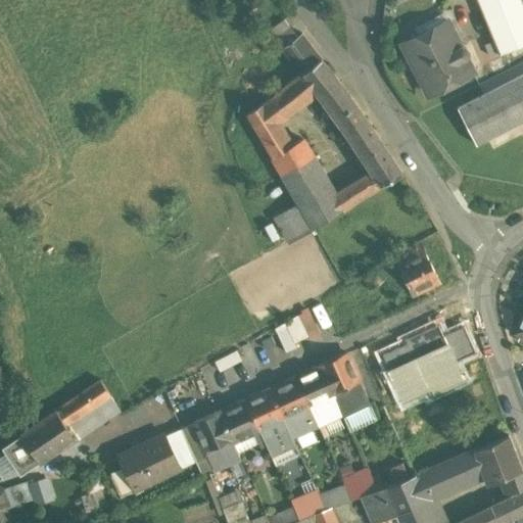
[(522,4),(521,0),(476,0),(498,54),(522,43),(522,4)]
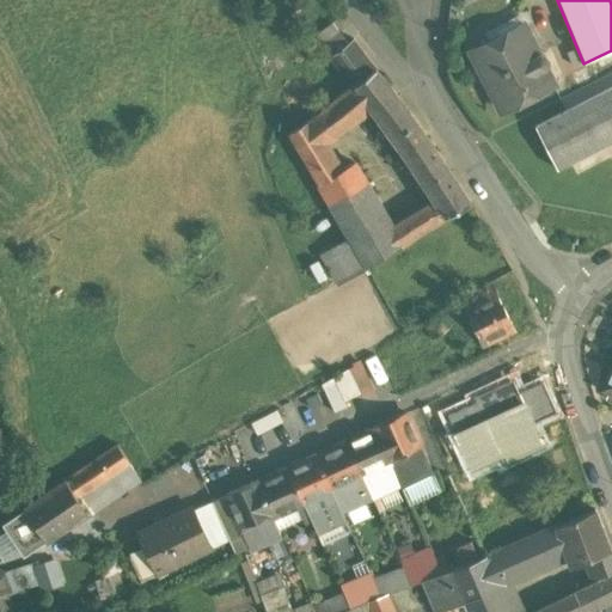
[(522,26),(471,51),(501,111),(552,86),(544,69),(546,67),(548,65),(549,61),(548,57),(545,55),(543,54),(539,53),(536,54),(522,26)]
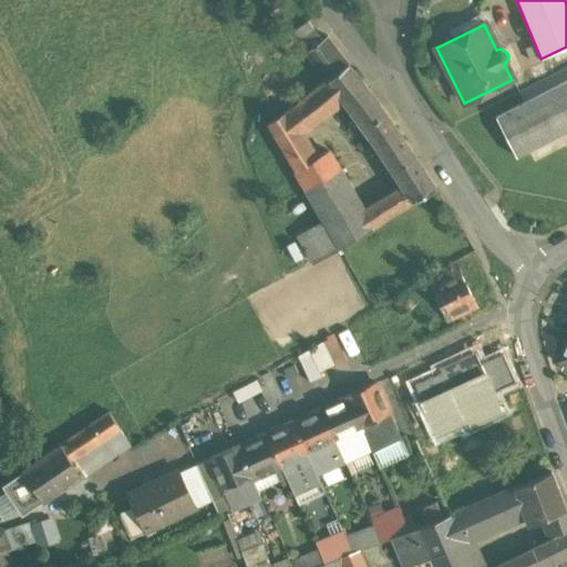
[(347,62),(326,34),(302,51),(323,79),(347,62)]
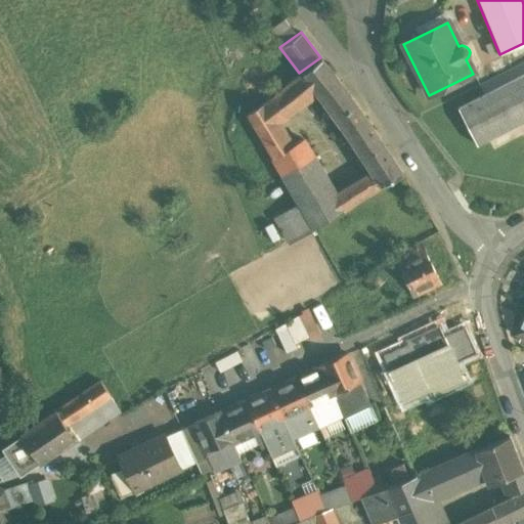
[(299,73),(279,87),(293,106),(316,89),(335,76),(320,57),(299,73)]
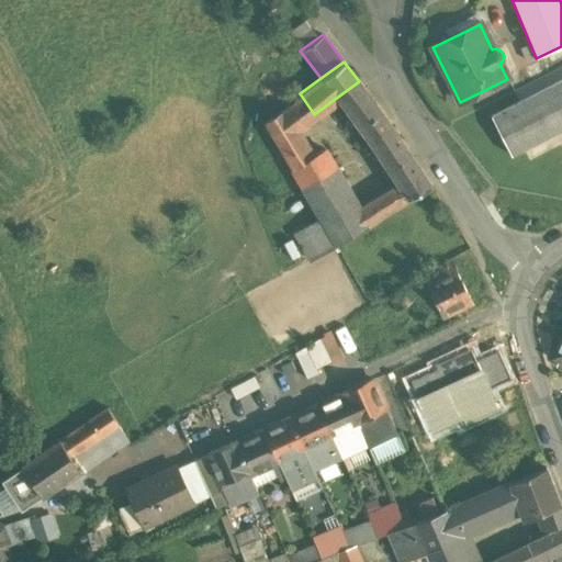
[(561,79),(492,116),(512,155),(561,128),(561,79)]
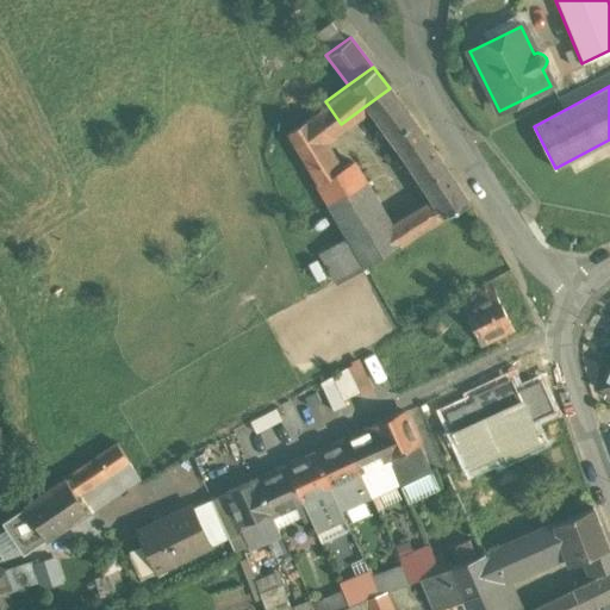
[(390,88),(368,104),(394,137),(424,182),(446,167),(416,122),(390,88)]
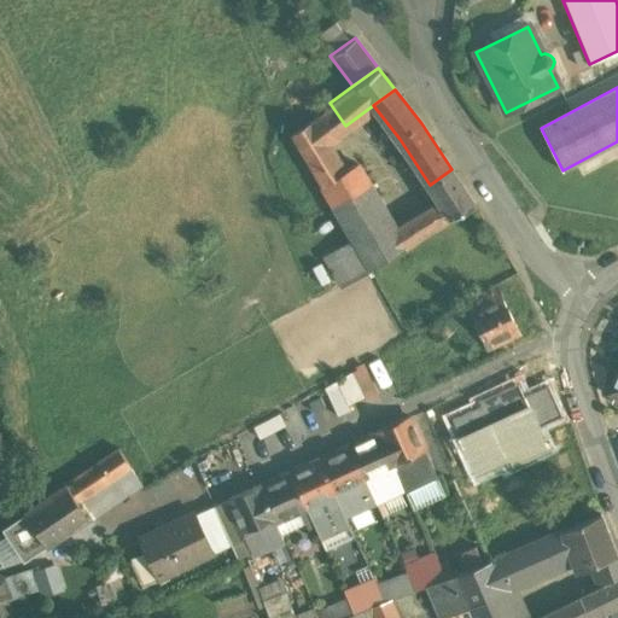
[(330,103),(309,117),(325,141),(345,126),(330,103)]
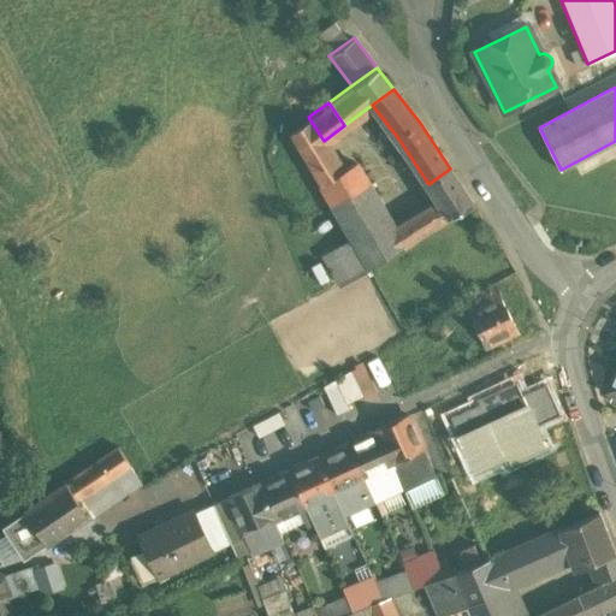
[(324,141),(308,117),(290,131),(304,157),(324,141)]
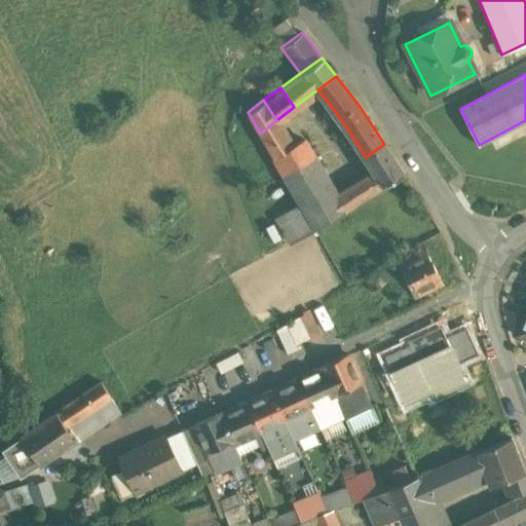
[(336,194),(304,138),(291,145),(276,120),(260,134),(313,226),(344,209),(336,194)]
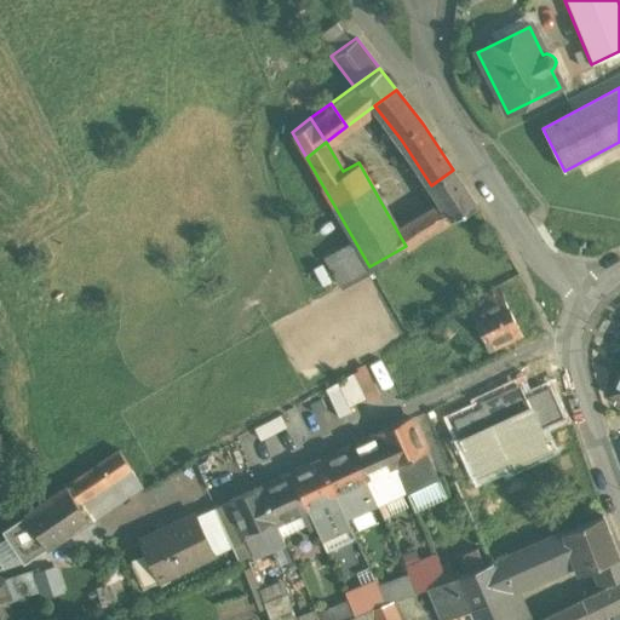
[(453,170),(431,185),(442,201),(423,213),(432,229),(475,205),(453,170)]
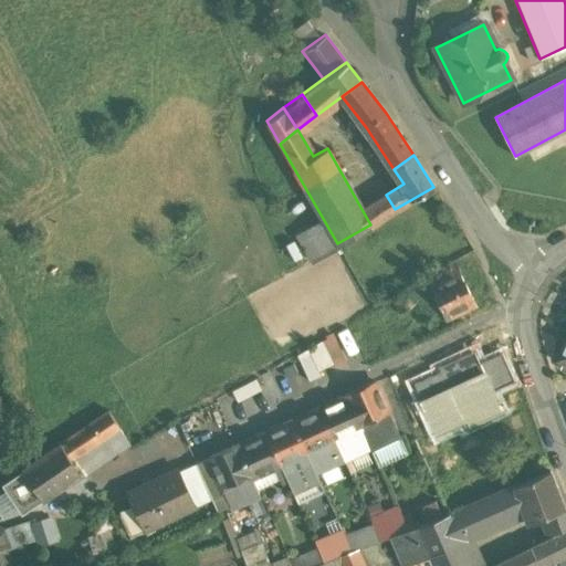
[(386,195),(362,209),(370,224),(395,209),(386,195)]
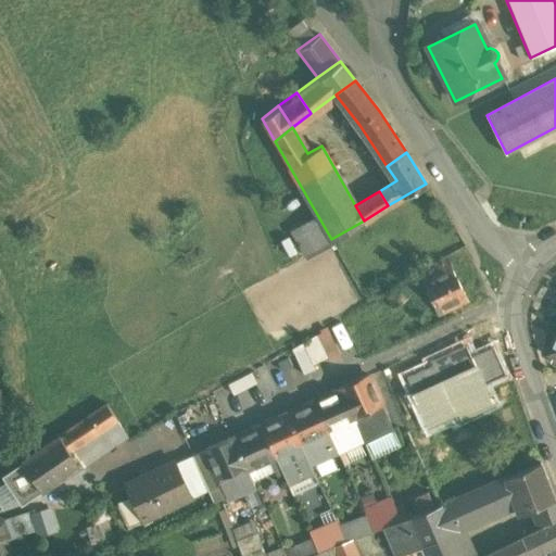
[(451,269),(422,283),(437,311),(465,297),(451,269)]
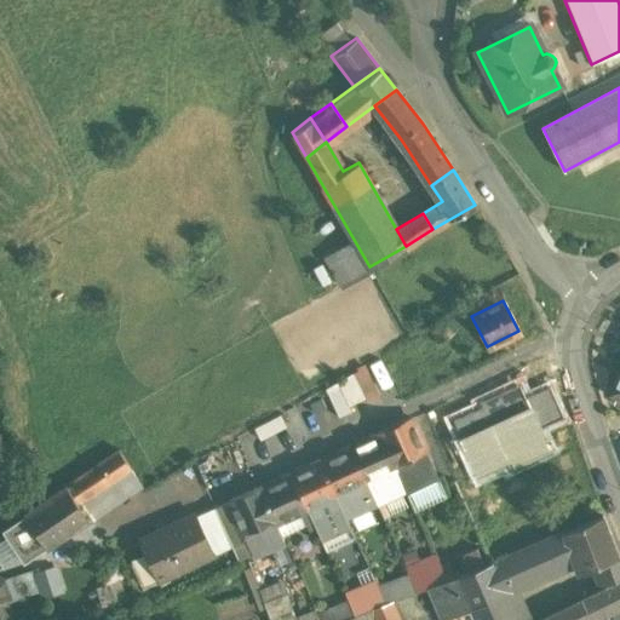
[(428,327),(436,342),(453,332),(445,317),(428,327)]
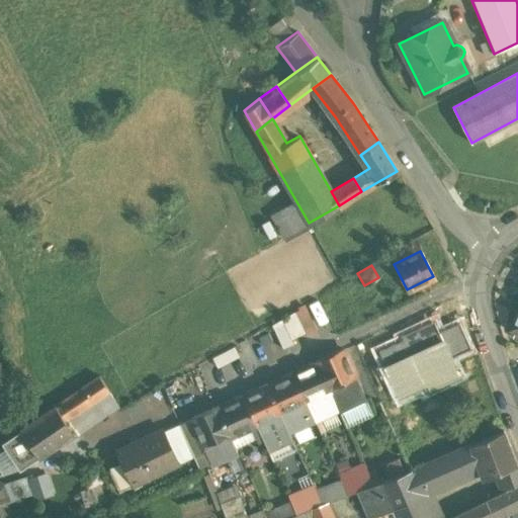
[(298,312),(274,321),(282,343),(317,330),(314,322),(304,326),(298,312)]
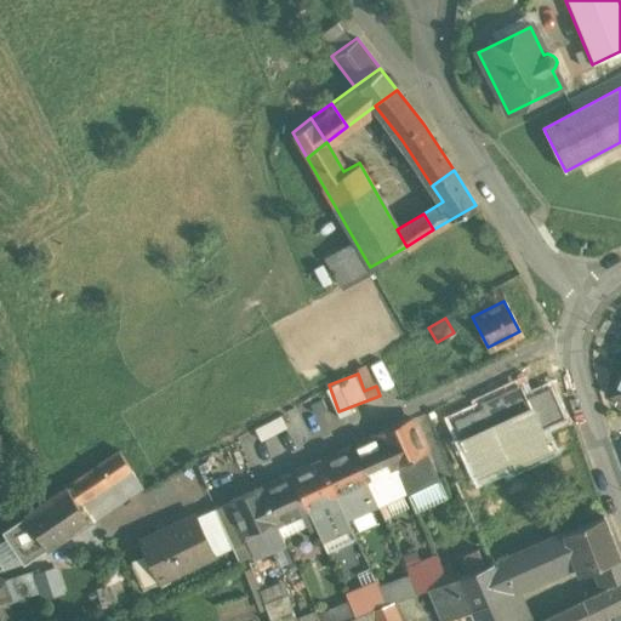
[(527,398),(520,385),(480,403),(483,406),(451,421),(453,421),(479,477),(550,444),(542,429),(527,398)]
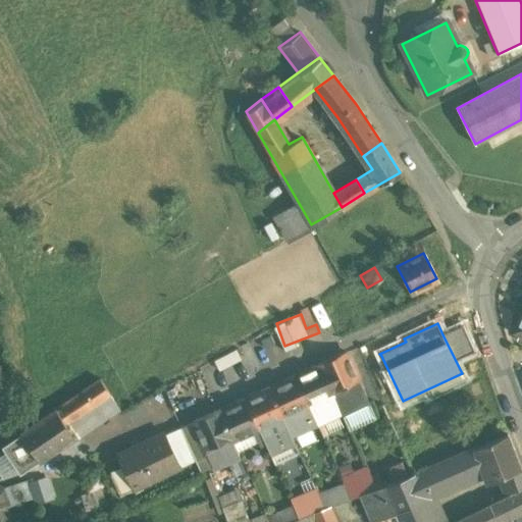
[(463,325),(442,334),(456,361),(475,352),(463,325)]
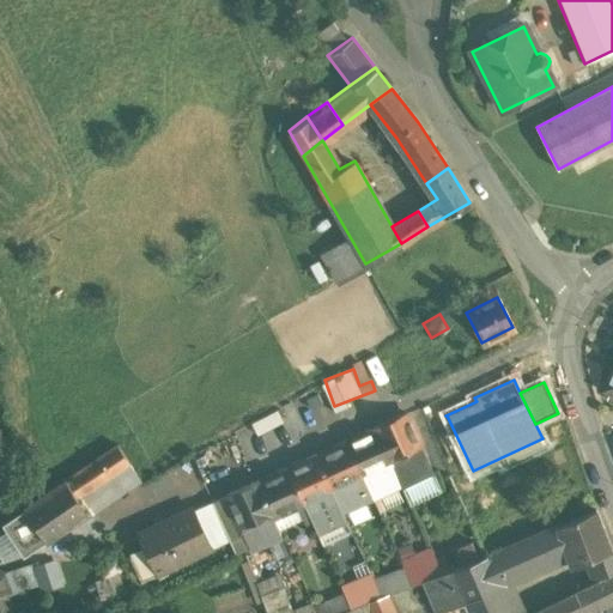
[(405,413),(375,426),(376,430),(390,461),(392,465),(422,451),(405,413)]
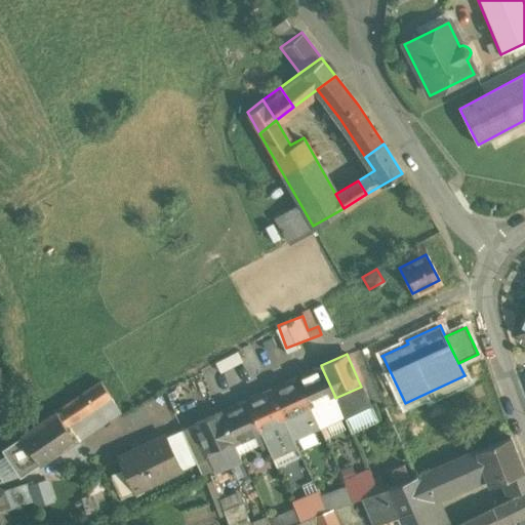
[(322,368),(296,379),(309,407),(313,415),(317,413),(318,413),(314,404),(334,395),(322,368)]
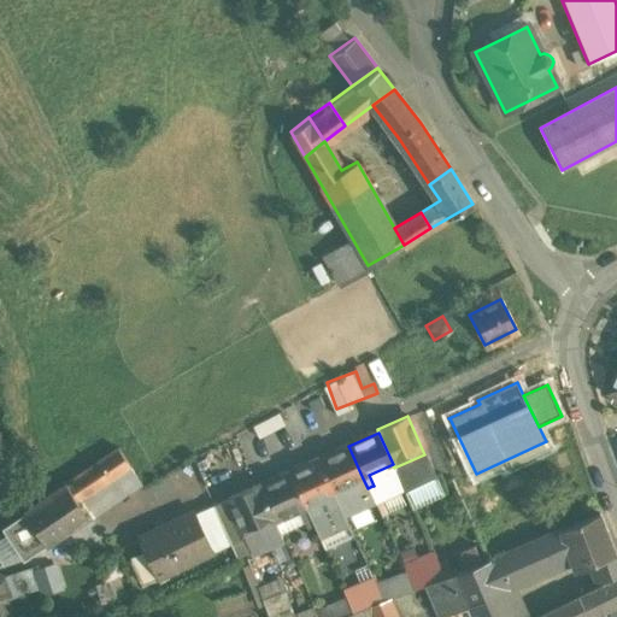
[(348,446),(318,459),(333,492),(363,479),(348,446)]
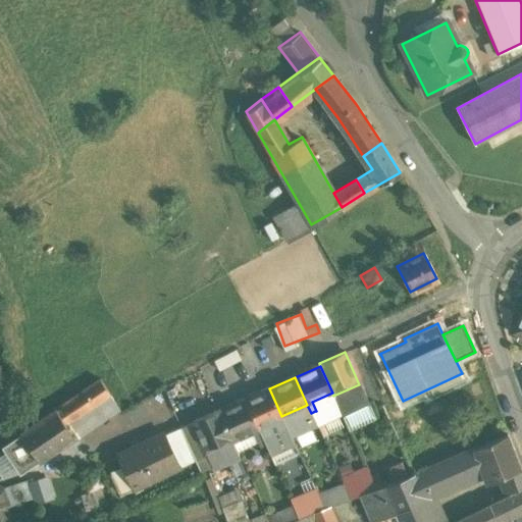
[(100,379),(55,409),(65,424),(109,395),(100,379)]
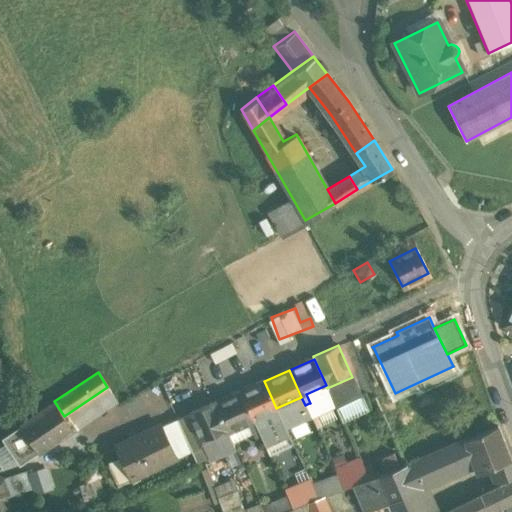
[(352,377),(327,388),(331,397),(336,407),(359,397),(360,397),(362,396),(361,394),(361,395),(352,377)]
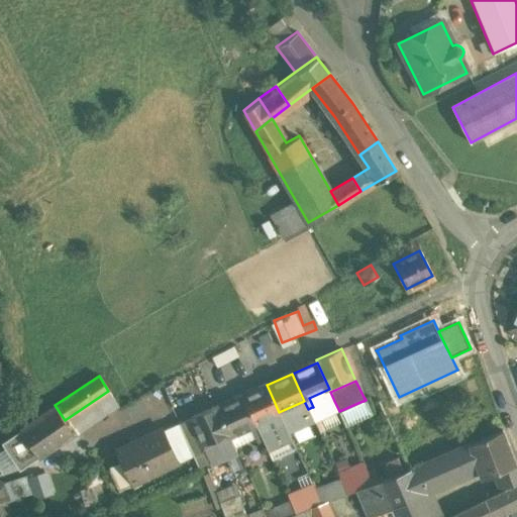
[(267,385),(242,397),(257,431),(263,429),(259,421),(279,412),(267,385)]
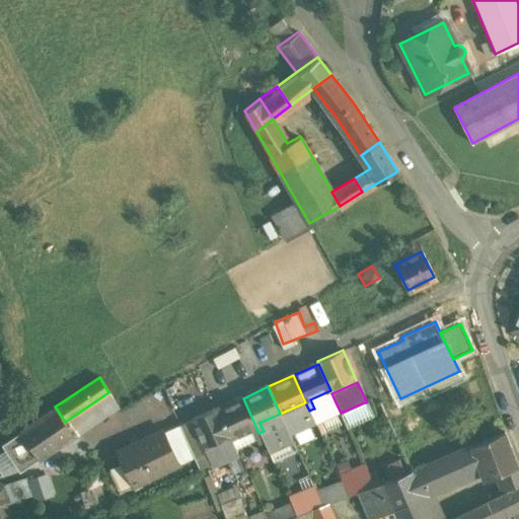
[(330,390),(310,399),(314,409),(313,409),(315,413),(336,402),(331,393),(330,390)]
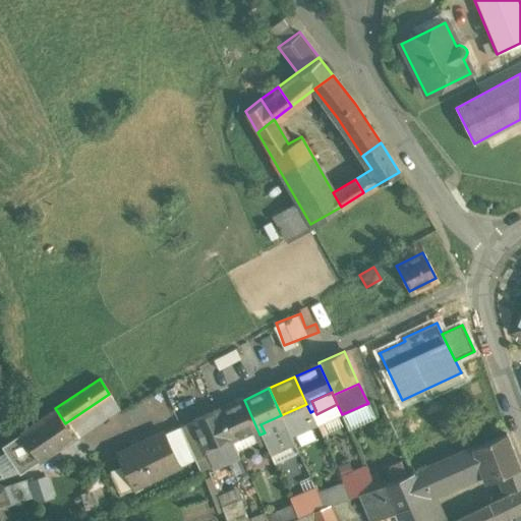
[(244,400),(219,411),(231,438),(251,428),(255,437),(259,435),(244,400)]
